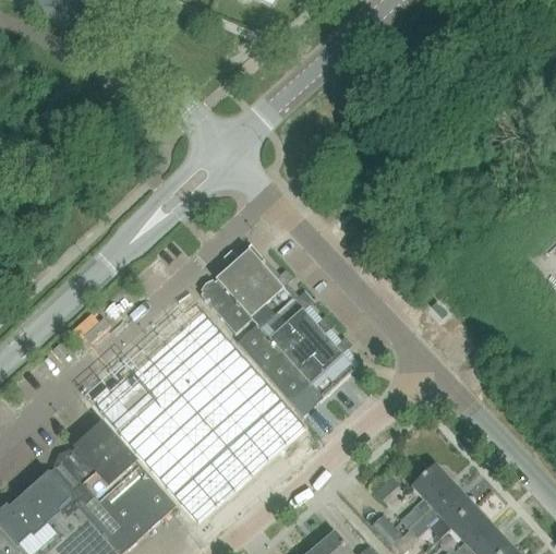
[(353,368),(342,354),(249,250),(215,280),(198,294),(233,334),(250,318),(255,324),(236,342),(301,417),(353,368)]
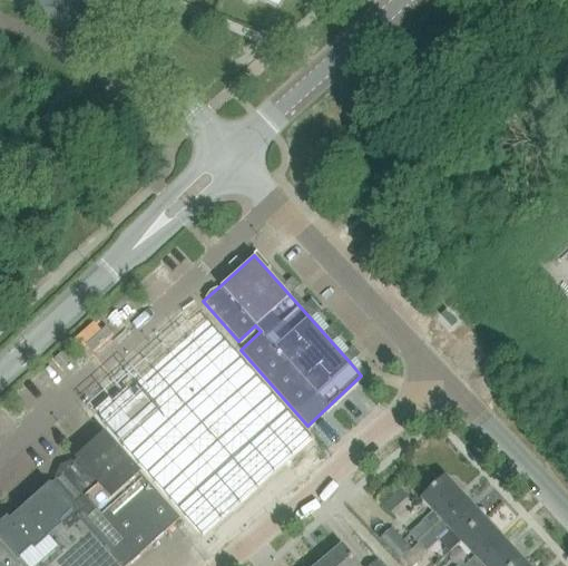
[(90,411),(199,535),(311,437),(204,316),(194,325),(110,400),(107,397),(90,411)]
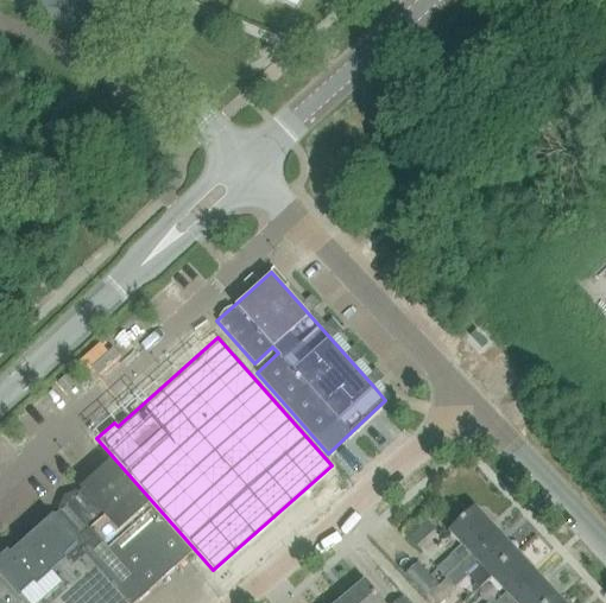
[(102,512),(74,538),(132,602),(191,550),(112,462),(82,489),(102,512)]
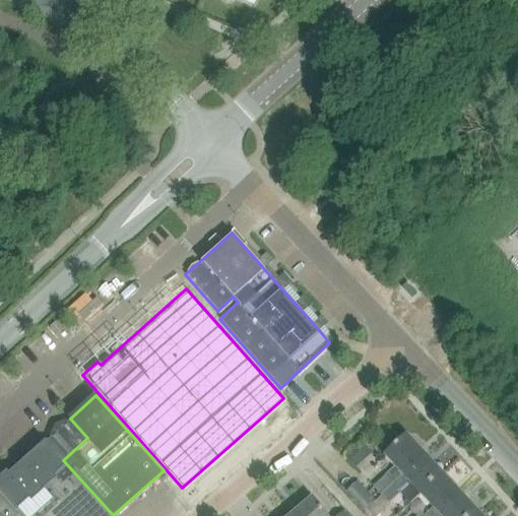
[(401,472),(424,452),(405,434),(384,454),(394,465),(374,485),(381,492),(391,482),(401,472)]
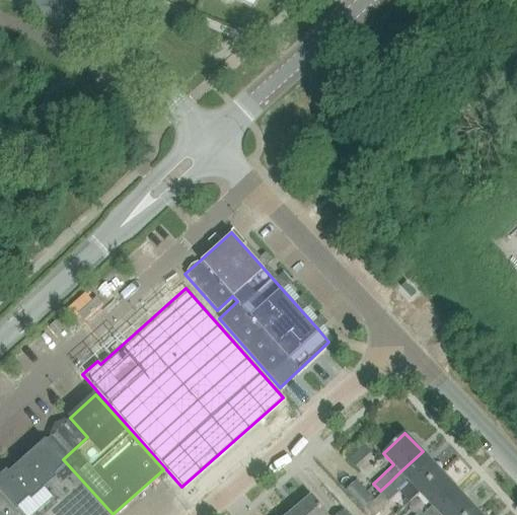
[(111,514),(45,440),(0,480),(0,511),(3,514),(111,514)]
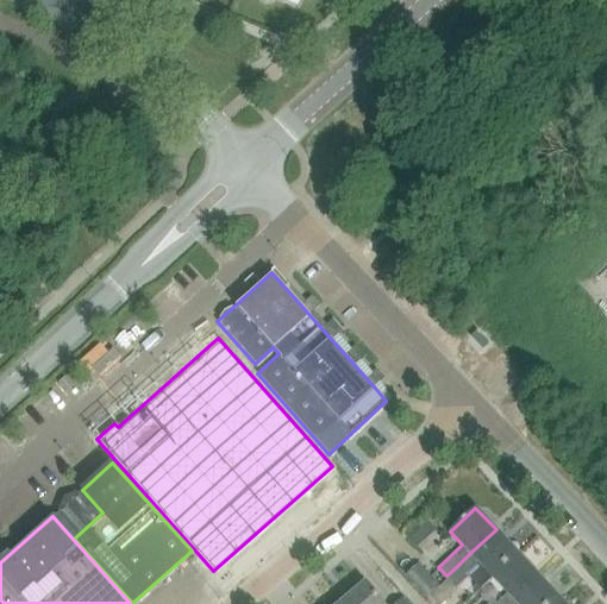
[(517,552),(496,529),(470,553),(490,576),(517,552)]
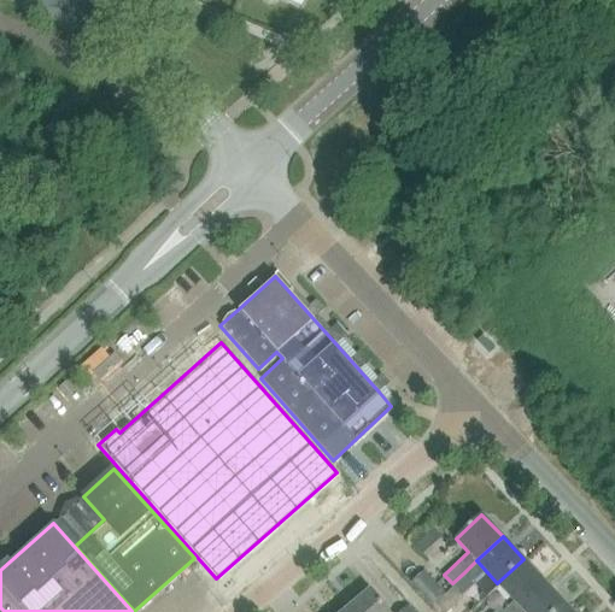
[(544,581),(523,559),(497,583),(519,605),(544,581)]
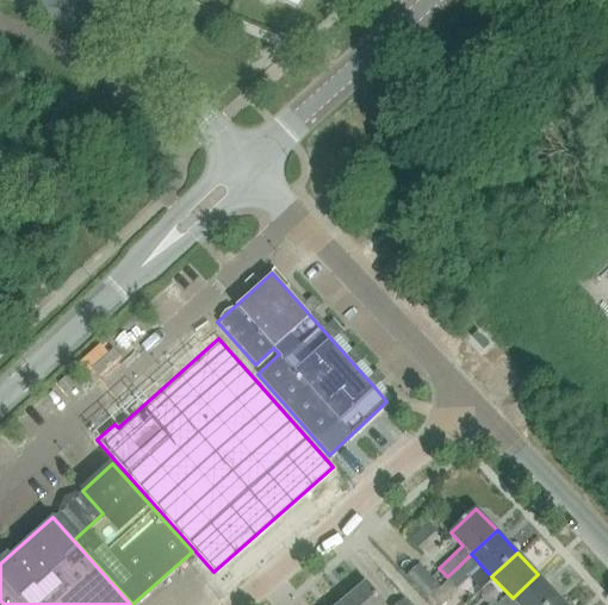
[(403,573),(425,596),(438,584),(416,561),(403,573)]
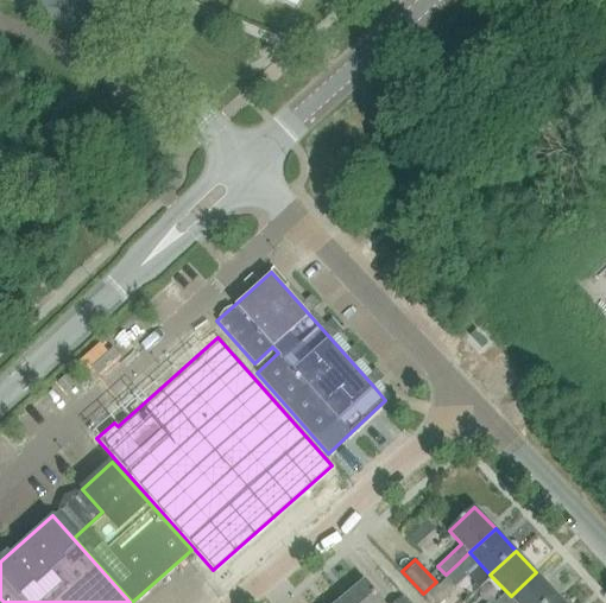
[(466,572),(458,564),(446,575),(454,584),(466,572)]
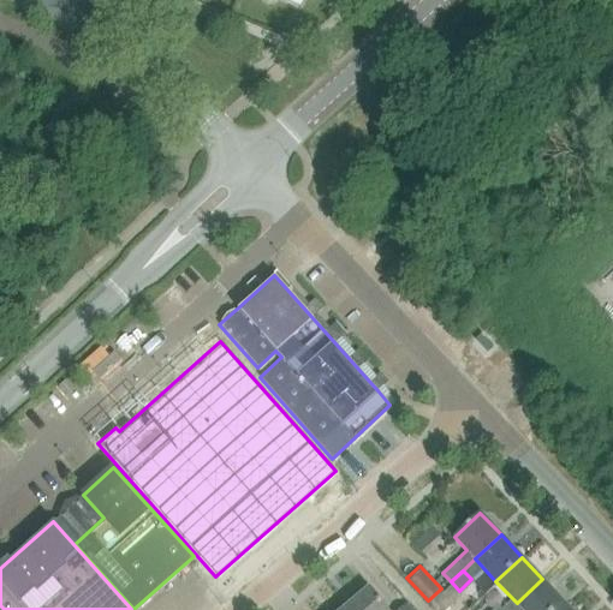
[(553,609),(563,600),(542,579),(517,603),(522,609),(553,609)]
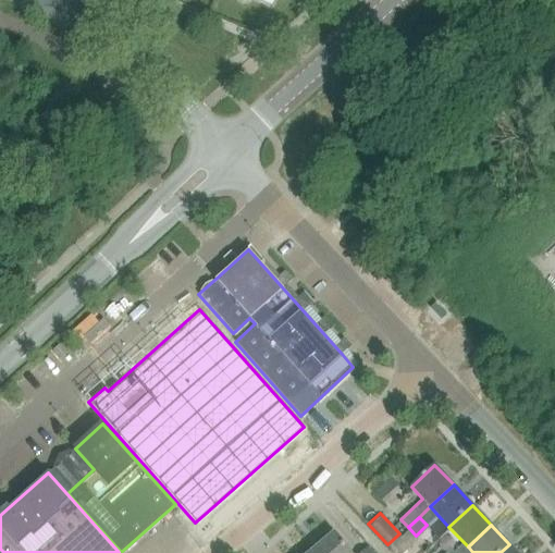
[(349,552),(332,531),(311,549),(315,552),(349,552)]
